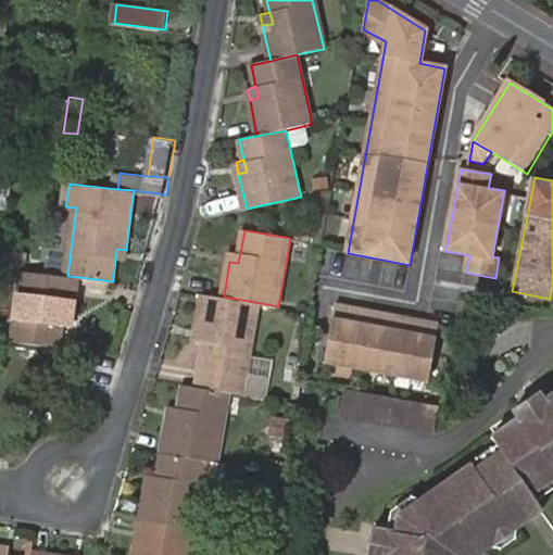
[(125,260),(126,250),(116,249),(115,260),(125,260)]
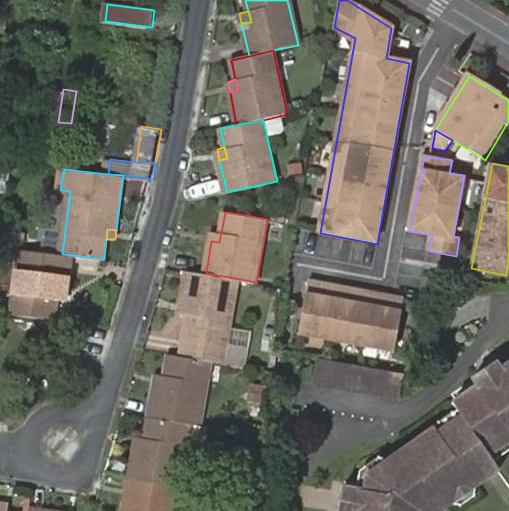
[(219,242),(221,233),(213,231),(211,241),(219,242)]
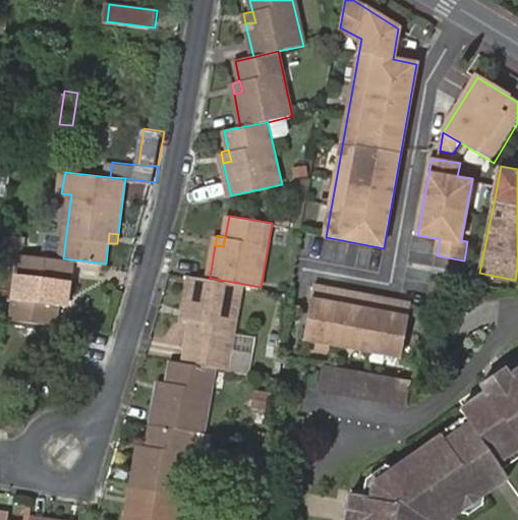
[(74,260),(63,258),(22,253),(13,319),(57,325),(60,303),(61,294),(70,295),(74,260)]
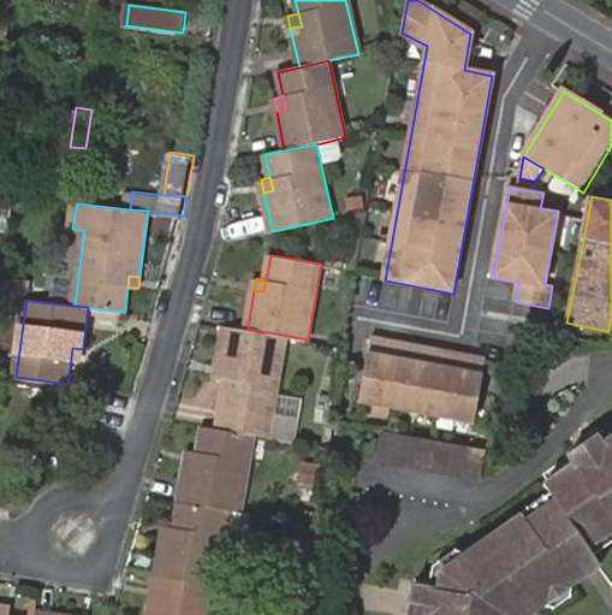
[(255,433),(272,436),(289,336),(248,329),(227,326),(220,365),(230,366),(227,378),(218,427),(255,433)]
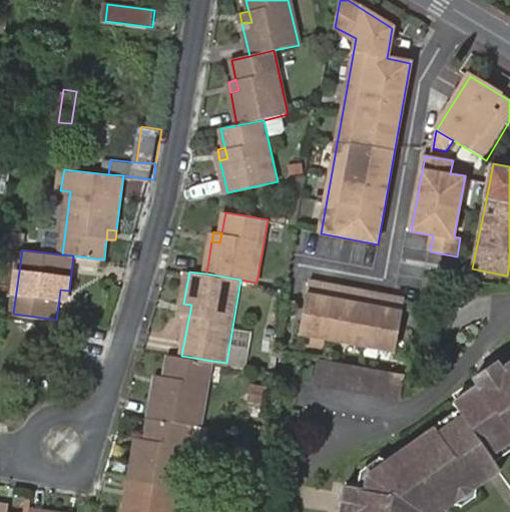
[(405,300),(310,283),(301,332),(397,348),(405,300)]
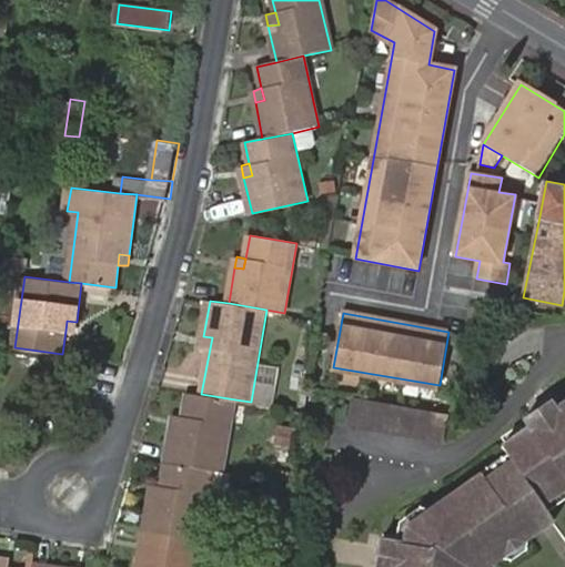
[(67,321),(66,331),(74,331),(77,322),(67,321)]
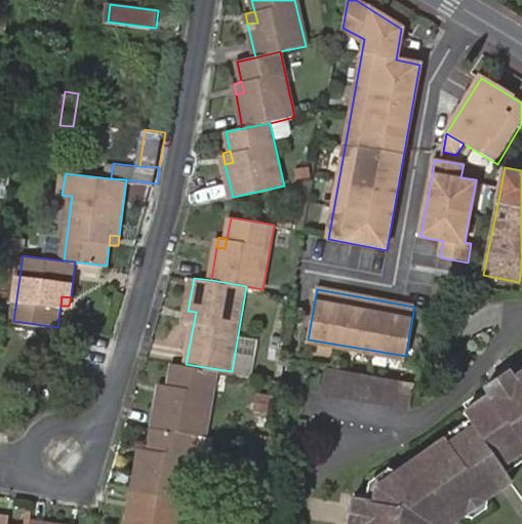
[(196,312),(188,311),(186,322),(194,322),(196,312)]
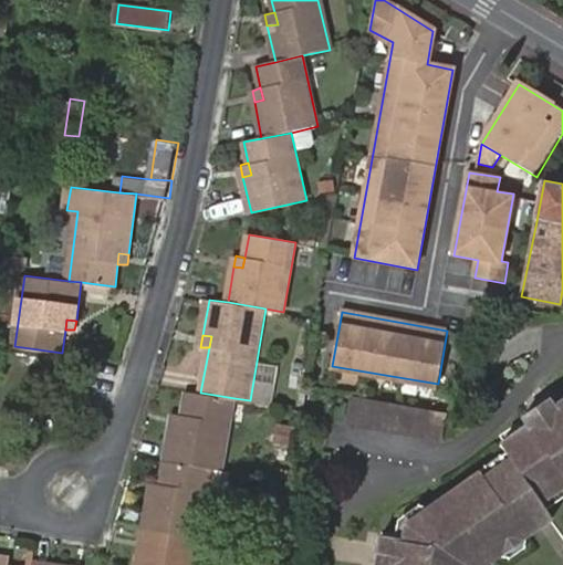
[(212,467),(222,469),(235,398),(200,393),(188,390),(184,414),(183,425),(171,424),(166,459),(212,467)]
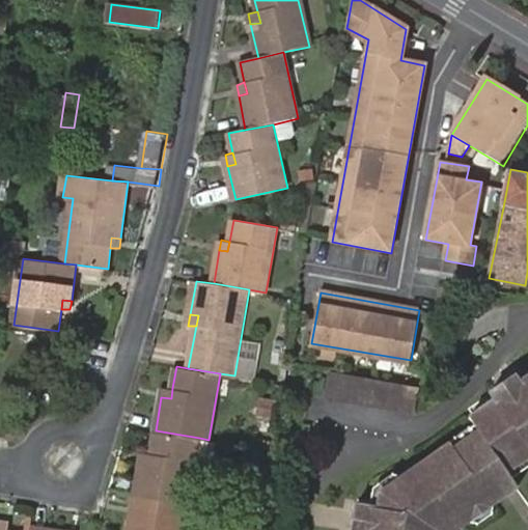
[(365,375),(330,368),(325,390),(416,409),(419,387),(397,383),(390,381),(385,380),(365,375)]
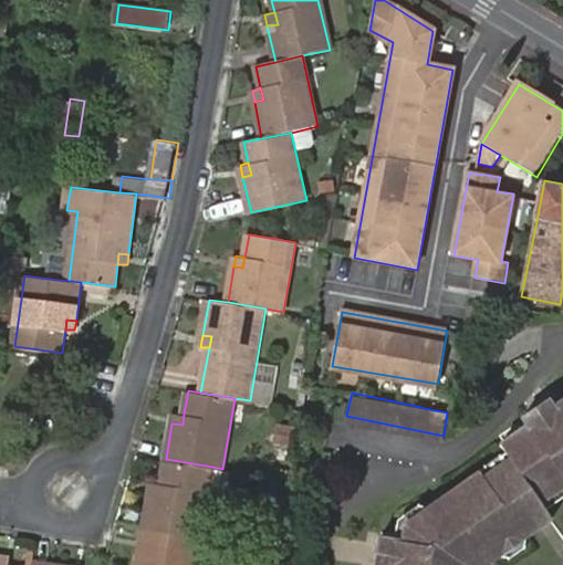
[(528,418),(533,426),(559,408),(554,401),(528,418)]
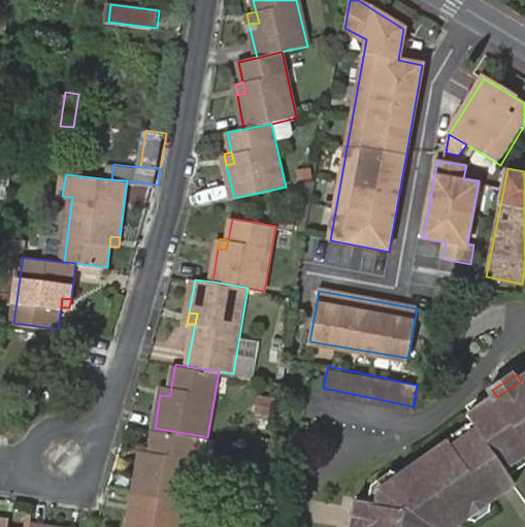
[(524,377),(521,381),(497,397),(470,415),(476,424),(384,488),(380,506),(362,504),(358,526),(456,526),(512,487),(515,485),(510,474),(524,463),(524,377)]
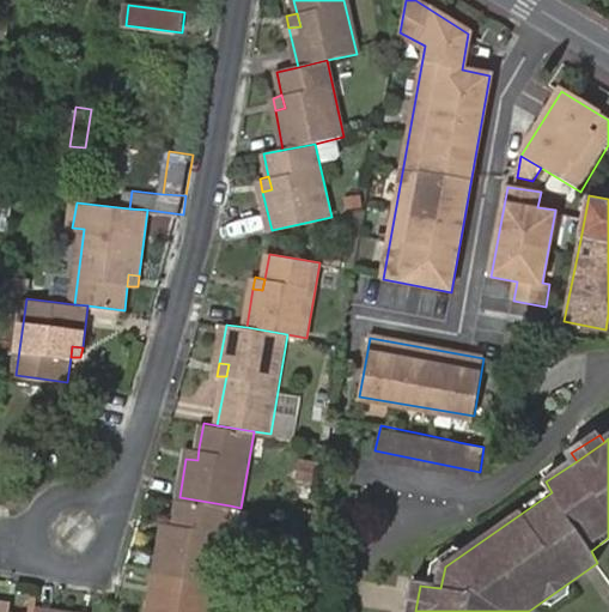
[(188,447),(186,459),(198,460),(199,448),(188,447)]
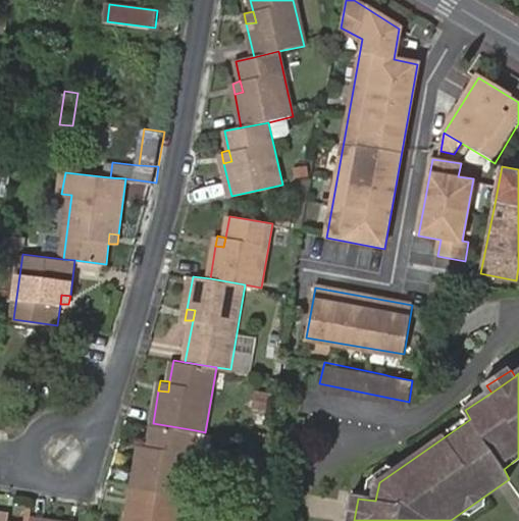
[(276,409),(278,392),(260,389),(258,406),(276,409)]
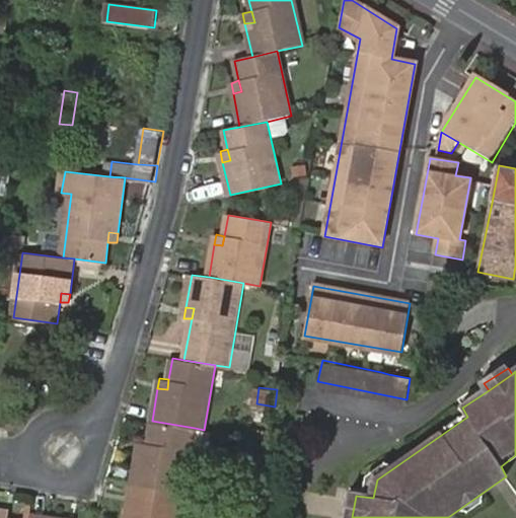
[(133,485),(183,493),(195,428),(152,421),(148,443),(146,454),(138,453),(133,485)]
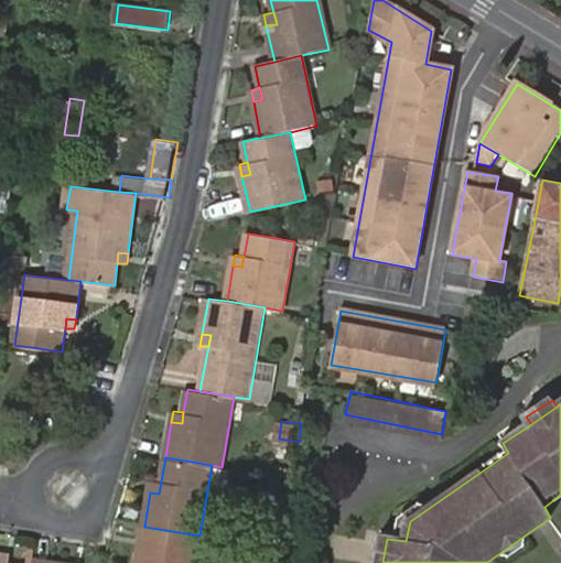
[(152,480),(150,493),(159,494),(161,482),(152,480)]
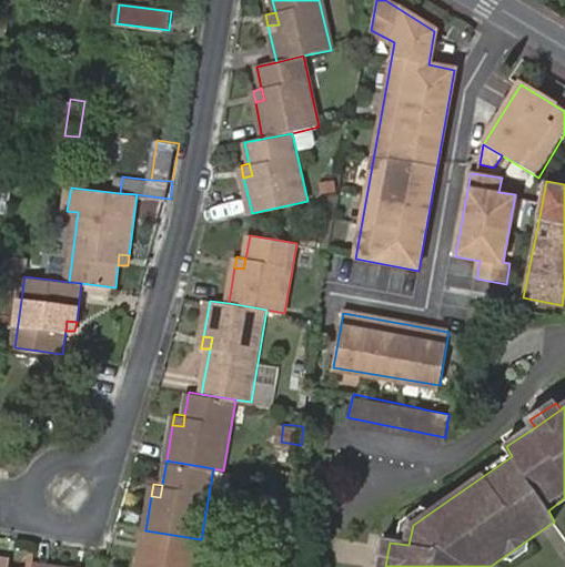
[(197,566),(201,539),(145,530),(139,566),(197,566)]
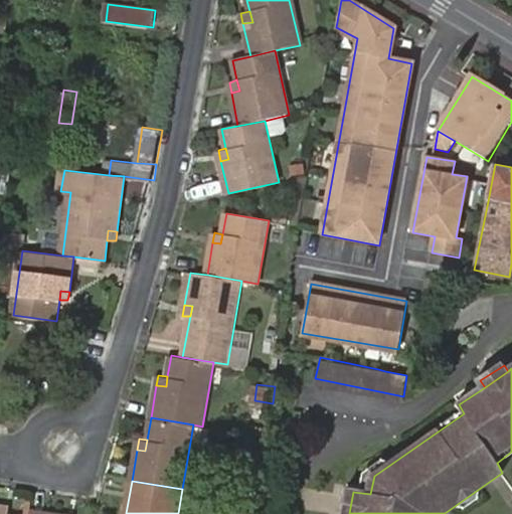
[(349,513),(353,492),(342,492),(339,513),(349,513)]
